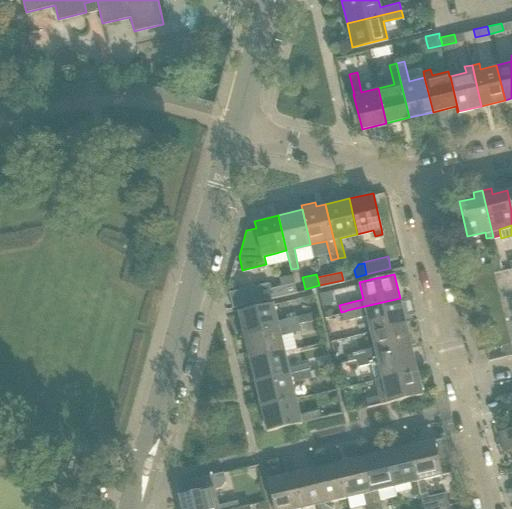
[(269,280),(250,285),(253,301),(296,290),(294,281),(270,286),(269,280)]
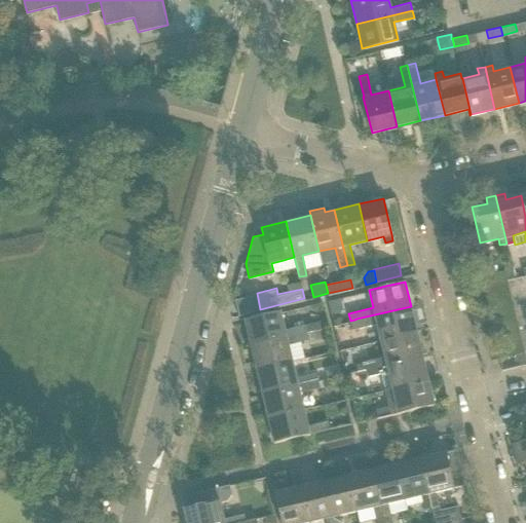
[(340,297),(328,300),(331,312),(340,310),(342,307),(340,297)]
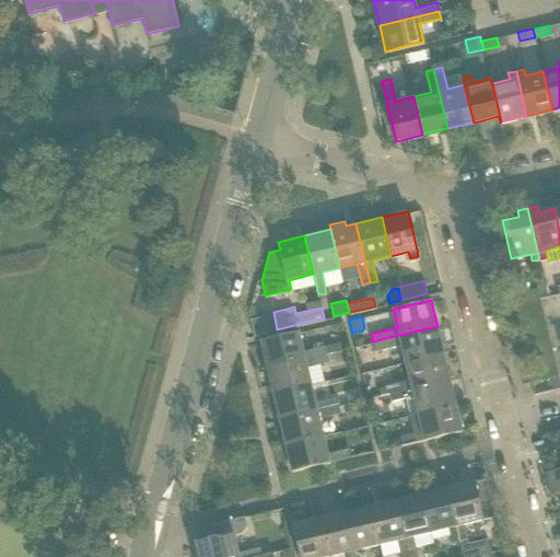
[(377,340),(373,341),(374,349),(380,348),(400,344),(405,360),(443,351),(438,326),(380,339),(377,340)]
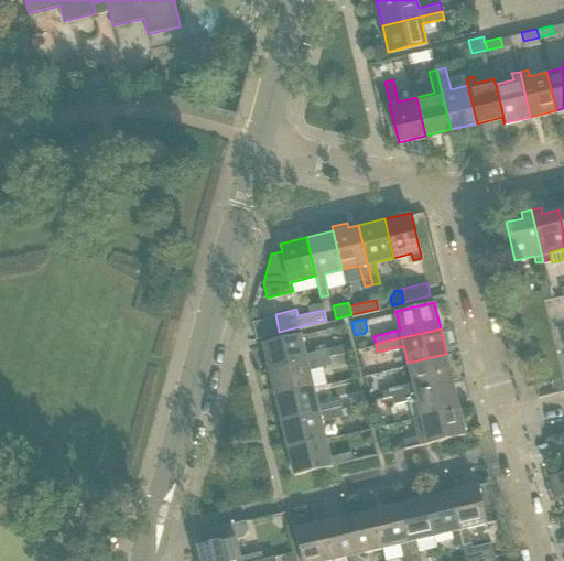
[(263,342),(269,368),(329,355),(327,347),(306,352),(302,333),(263,342)]
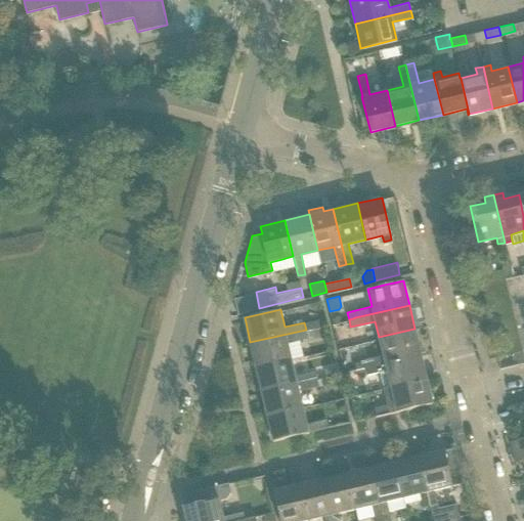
[(318,319),(304,322),(306,330),(319,326),(318,319)]
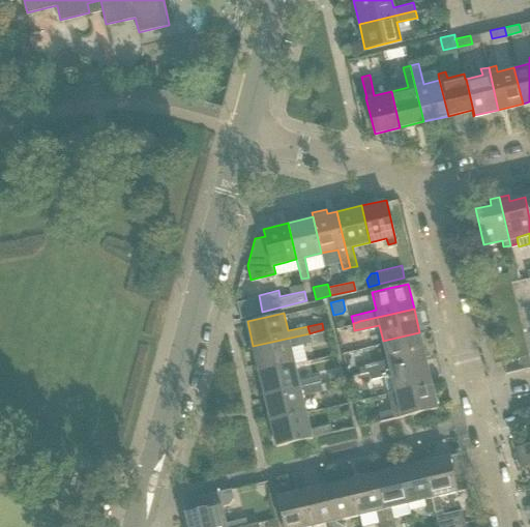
[(522,330),(497,337),(500,348),(525,342),(522,330)]
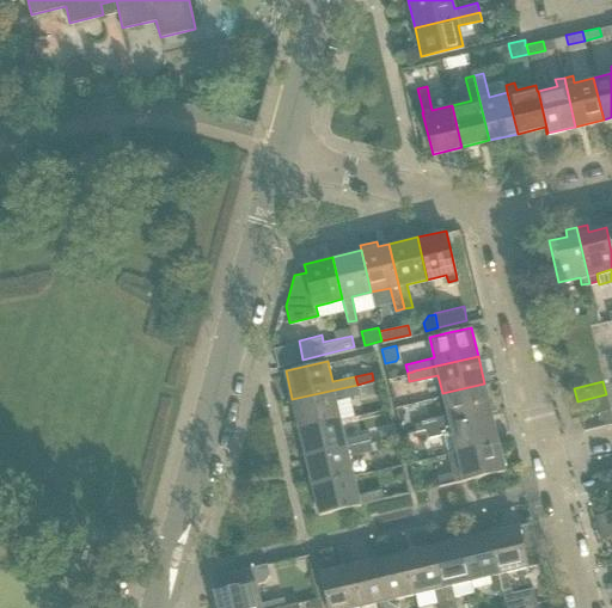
[(424,419),(426,427),(491,412),(484,384),(442,393),(447,413),(424,418),(424,419)]
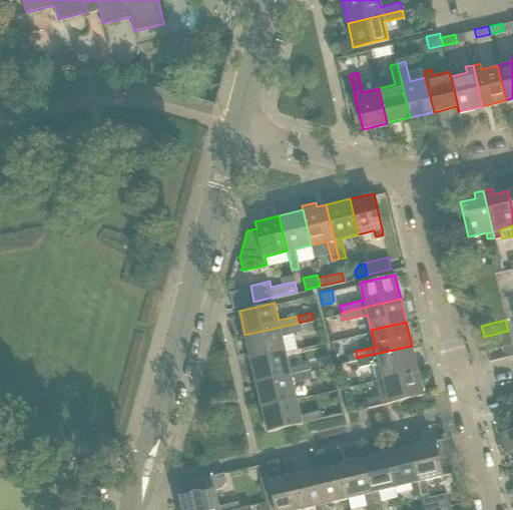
[(244,335),(250,359),(286,351),(282,335),(302,331),(300,323),(244,335)]
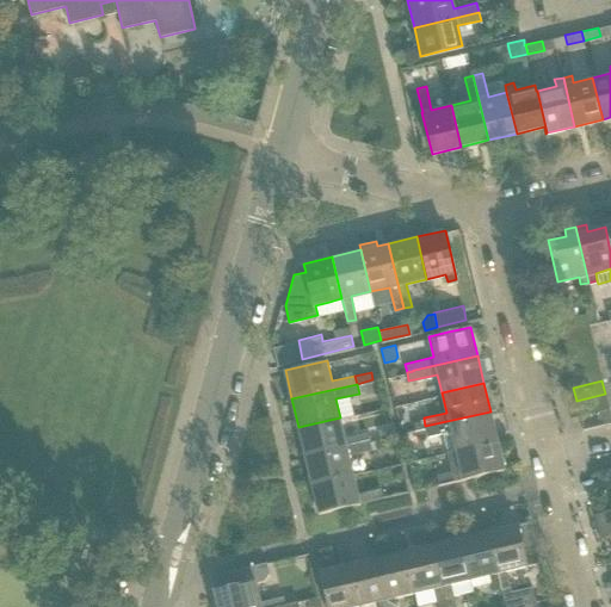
[(605,394),(576,401),(579,414),(609,407),(605,394)]
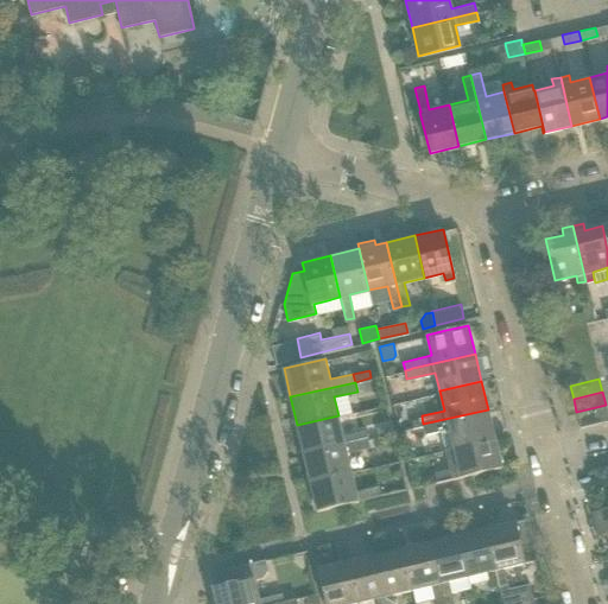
[(607,417),(606,405),(576,412),(580,426),(607,419),(607,417)]
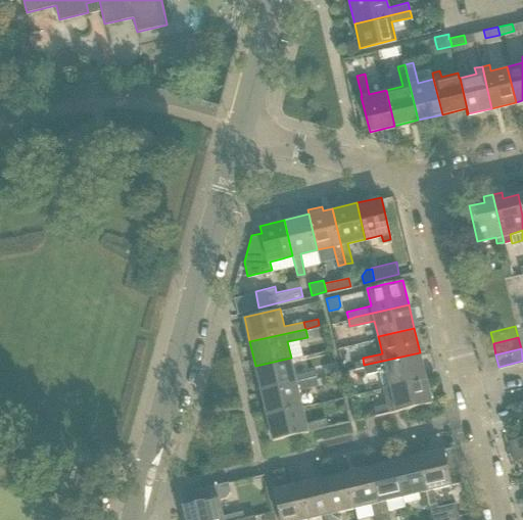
[(420,352),(364,365),(366,373),(379,370),(382,386),(390,384),(425,376),(420,352)]
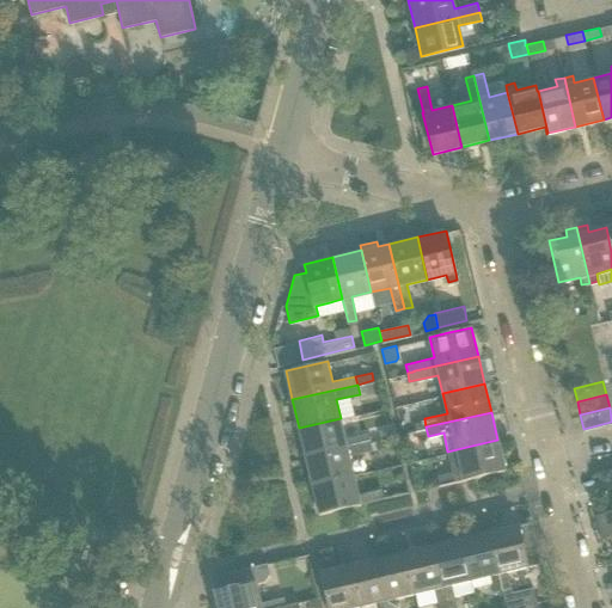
[(299,428),(305,455),(371,441),(368,433),(346,437),(341,418),(299,428)]
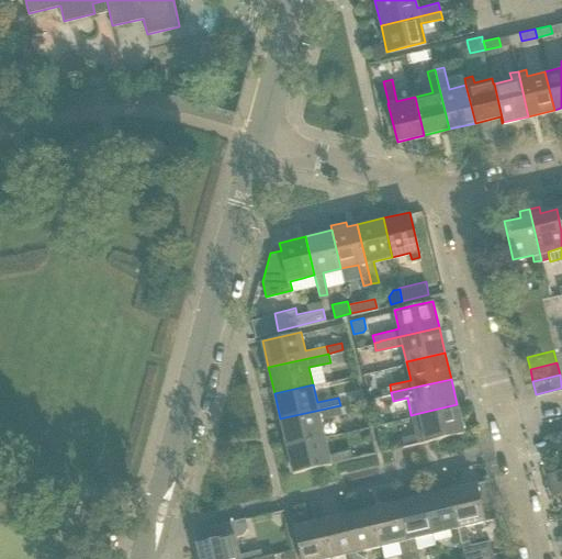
[(390,386),(380,388),(382,395),(391,392),(390,386)]
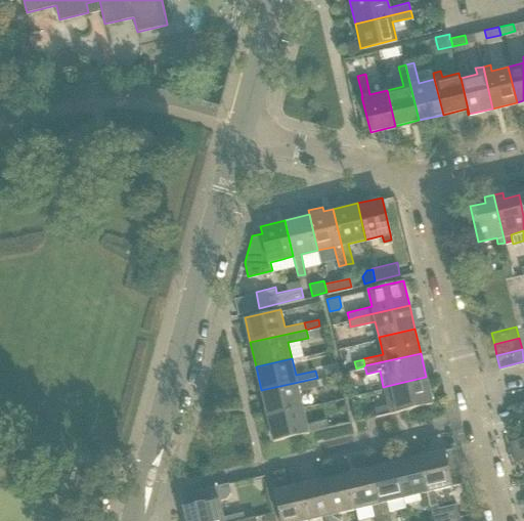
[(387,403),(375,406),(376,414),(396,408),(396,409),(432,401),(426,377),(391,385),(383,387),(387,403)]
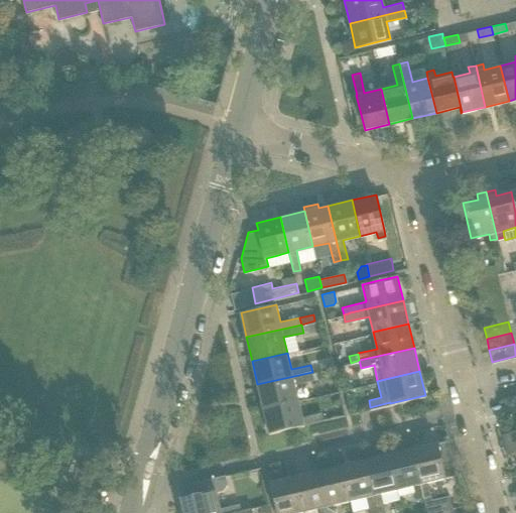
[(257,384),(263,408),(298,400),(294,383),(314,379),(312,372),(257,384)]
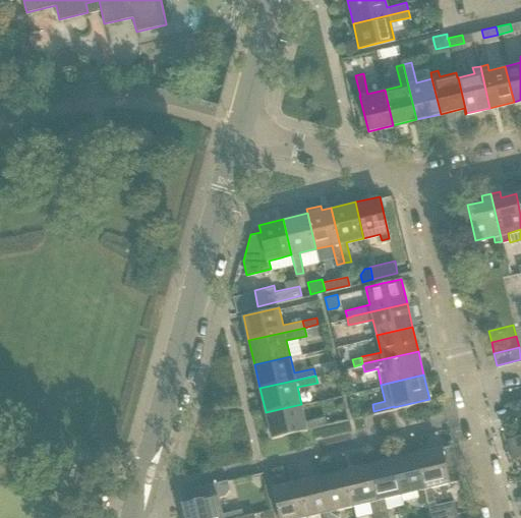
[(301,404),(266,412),(272,437),(307,428),(307,427),(327,422),(326,415),(305,420),(301,404)]
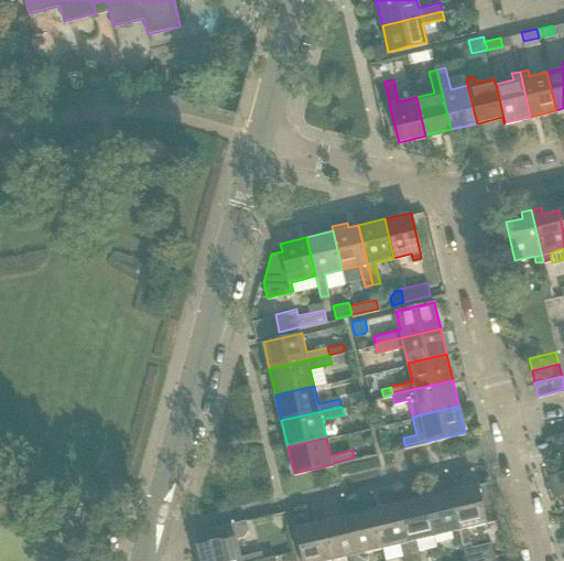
[(563,468),(550,473),(552,484),(563,481),(563,468)]
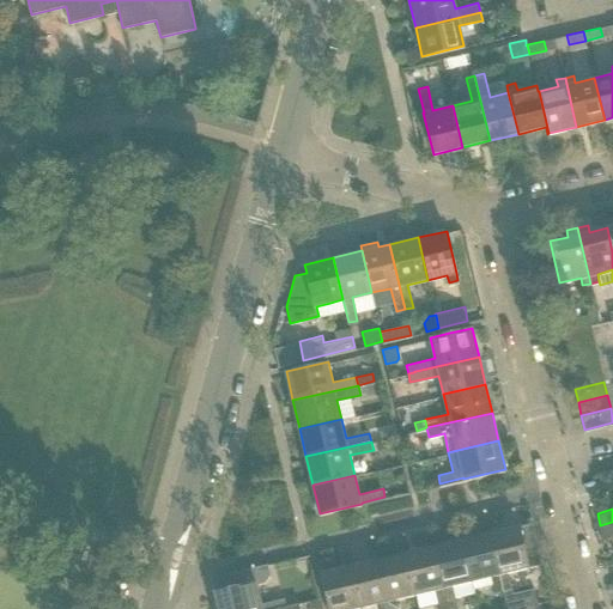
[(520,525),(490,531),(502,582),(510,579),(509,572),(529,567),(529,566),(542,562),(533,522),(520,525)]
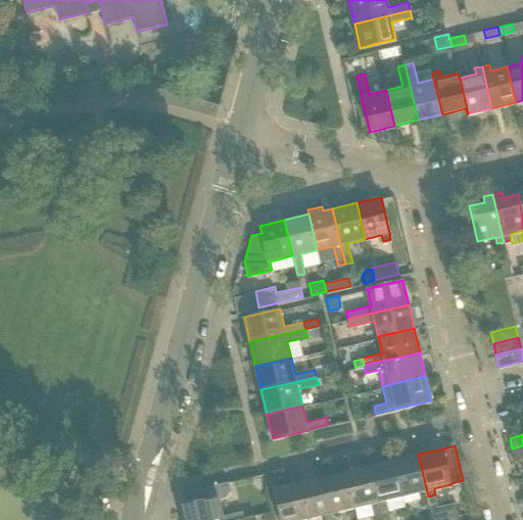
[(522,457),(522,445),(512,448),(514,460),(522,457)]
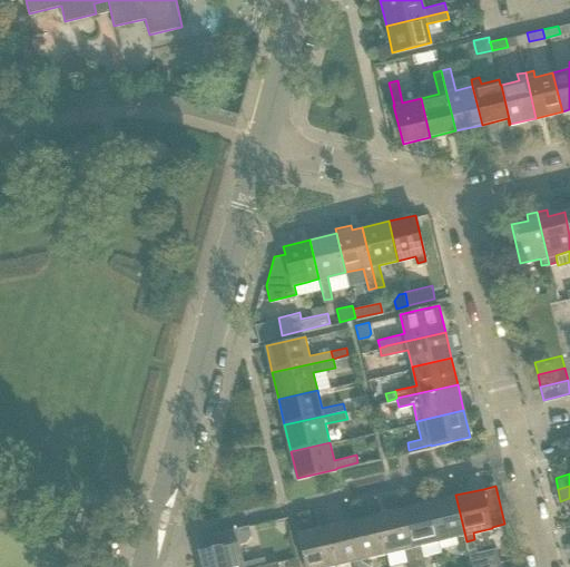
[(455,495),(430,501),(439,540),(457,536),(460,550),(477,547),(474,539),(467,541),(455,495)]
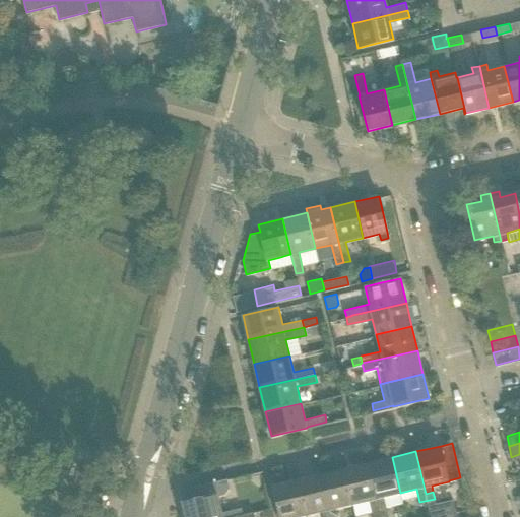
[(392,457),(368,462),(380,516),(384,516),(389,516),(386,506),(402,502),(400,493),(392,457)]
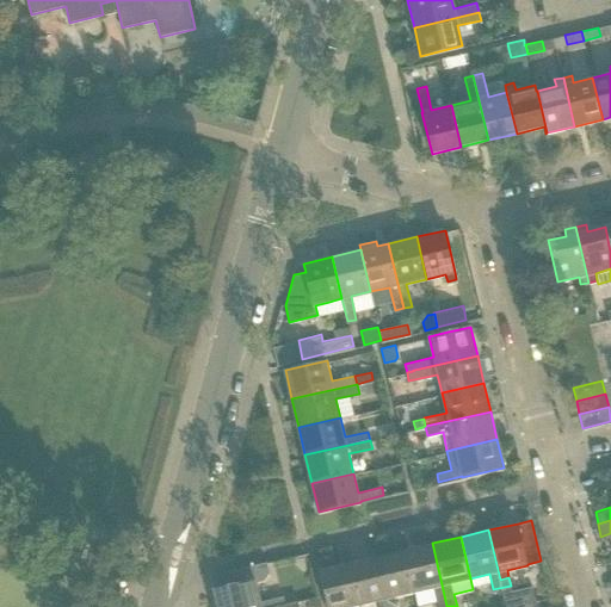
[(446,606),(432,543),(405,550),(414,592),(434,587),(438,606),(446,606)]
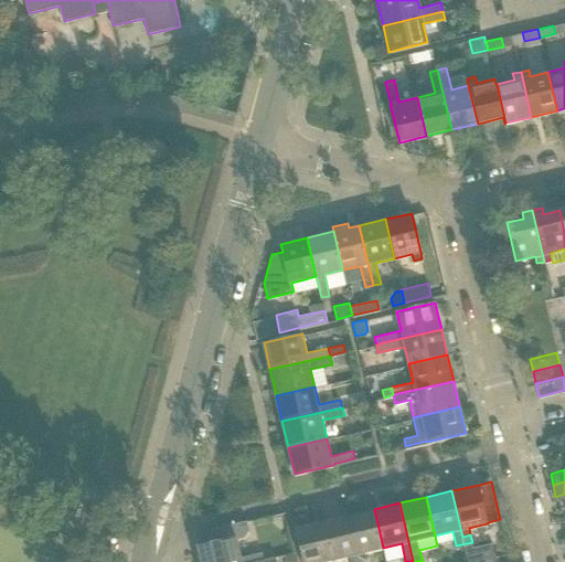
[(374,509),(348,516),(359,561),(368,561),(365,552),(383,548),(374,509)]
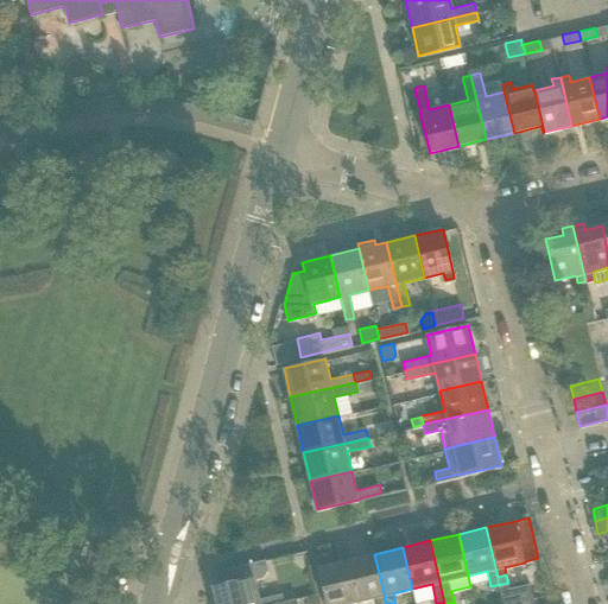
[(386,603),(374,554),(346,560),(356,602),(377,597),(378,603),(386,603)]
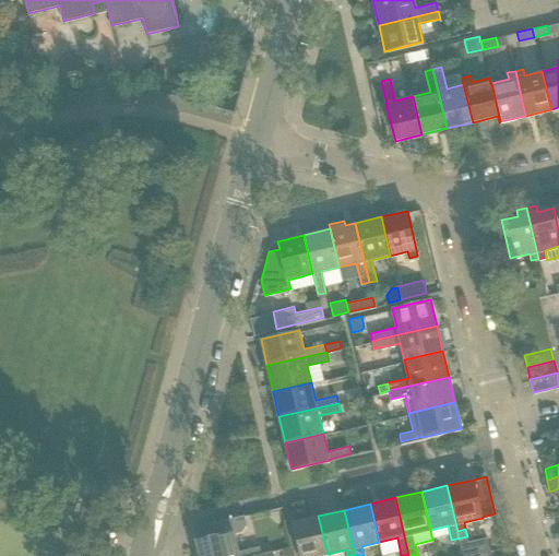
[(194,540),(198,555),(245,555),(261,553),(259,544),(238,549),(234,531),(241,530),(245,523),(242,515),(244,513),(191,525),(192,527),(210,523),(213,535),(194,540)]
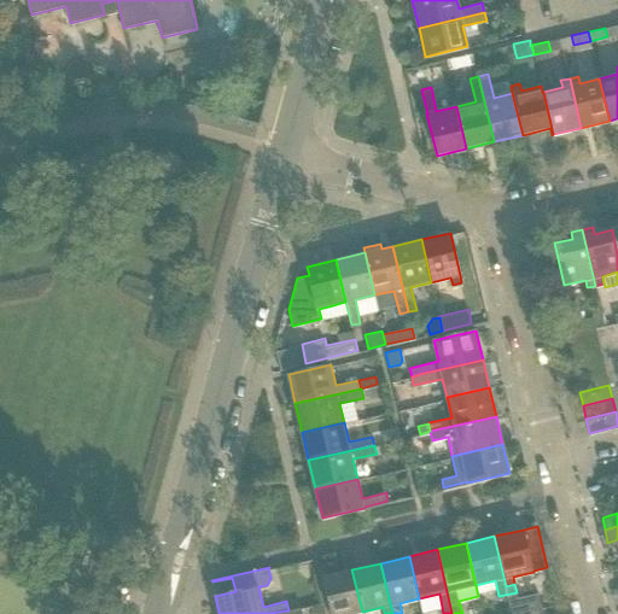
[(353,613),(362,612),(351,569),(324,577),(332,613),(353,613)]
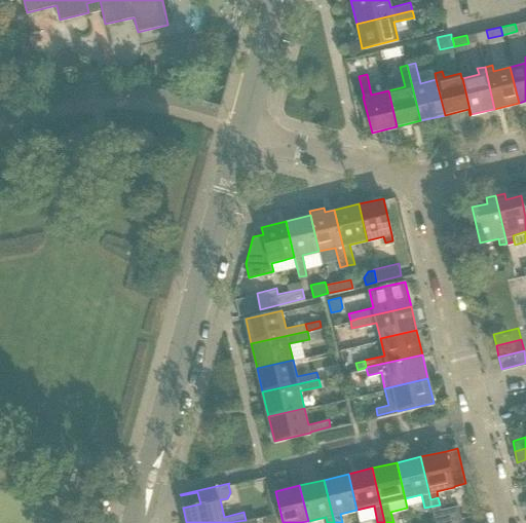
[(274,514),(264,517),(265,522),(270,522),(276,522),(274,514)]
